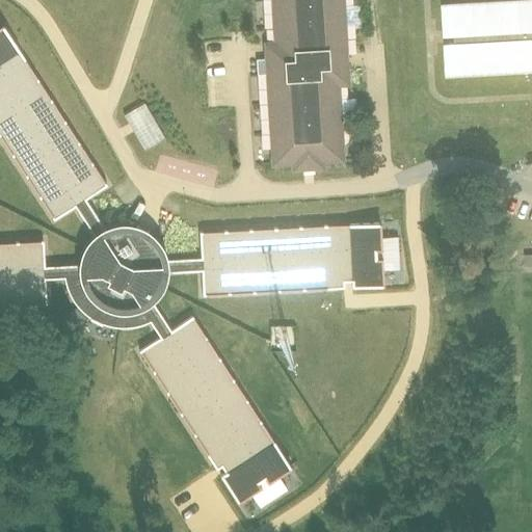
[(276,0),(281,60),(271,60),(278,167),(298,166),(298,171),(329,170),(329,163),(349,163),(346,124),(343,124),(341,85),(354,84),(348,0),(276,0)]
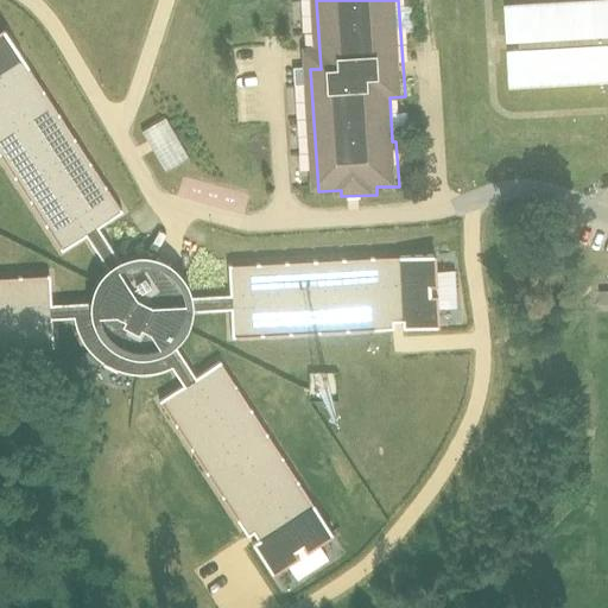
[(607,2),(518,8),(519,38),(526,37),(527,50),(520,51),(521,81),(607,75),(607,2)]
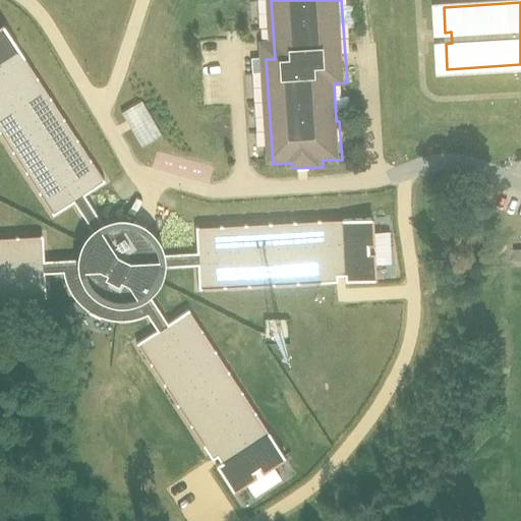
[(42,235),(0,237),(0,299),(46,297),(45,273),(63,272),(64,277),(65,281),(67,286),(69,290),(72,294),(75,298),(78,302),(81,306),(85,309),(90,311),(94,314),(99,316),(103,319),(108,320),(113,321),(118,321),(123,321),(128,321),(133,320),(137,319),(142,316),(147,314),(157,330),(136,343),(212,459),(217,456),(221,462),(216,466),(233,491),(255,477),(252,472),(258,468),(263,473),(285,458),(188,309),(167,323),(150,295),(147,291),(149,288),(152,286),(154,283),(155,280),(157,277),(158,273),(159,270),(159,267),(164,267),(197,265),(198,289),(337,282),(337,276),(344,275),(345,281),(375,280),(374,252),(368,252),(367,245),(373,245),(372,218),(195,227),(196,252),(163,253),(159,254),(158,250),(157,247),(155,244),(153,241),(151,238),(149,236),(147,233),(143,231),(140,229),(138,228),(134,226),(131,225),(128,224),(125,224),(121,223),(118,223),(114,224),(111,224),(108,225),(105,227),(102,223),(83,194),(105,181),(2,23),(0,24),(0,133),(53,215),(73,201),(92,229),(94,233),(92,236),(90,239),(88,241),(85,244),(84,247),(83,251),(82,254),(81,257),(76,258),(44,261),(42,235)]
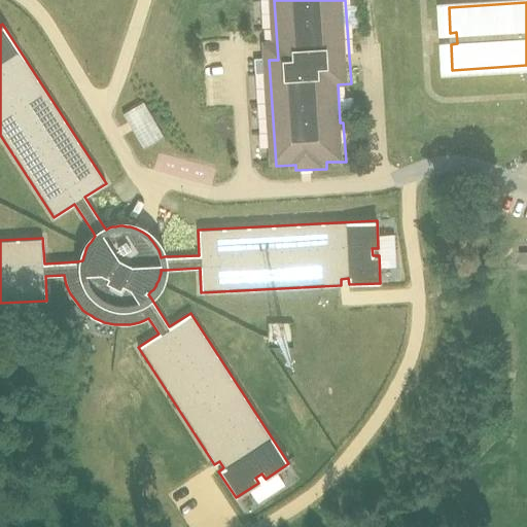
[(123,114),(128,124),(133,131),(143,149),(164,137),(143,102),(123,114)]
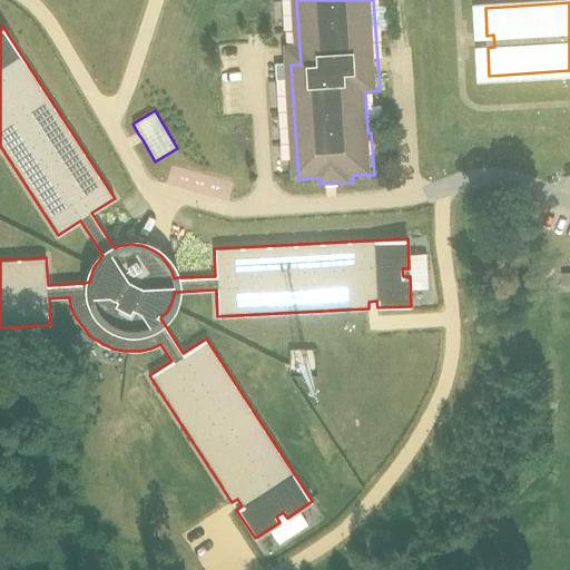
[(297,409),(297,428),(322,428),(323,410),(297,409)]
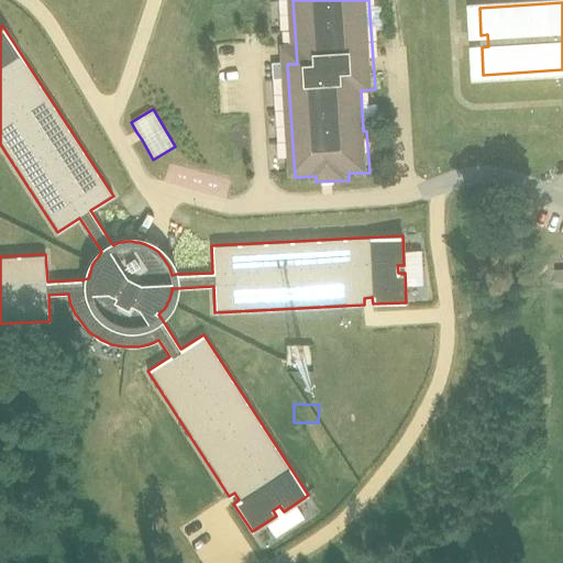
[(269,405),(269,419),(291,420),(291,405),(269,405)]
